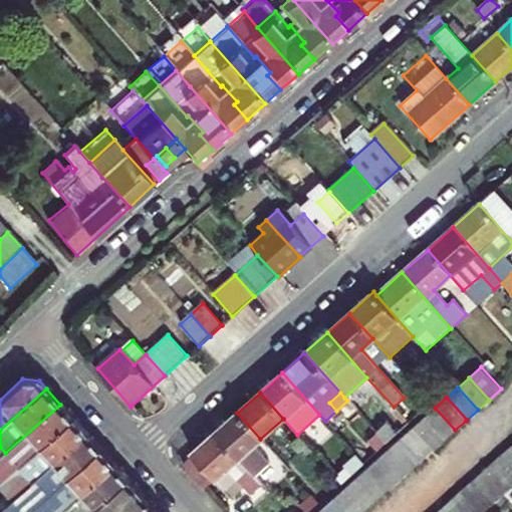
[(0,486),(18,469),(73,420),(60,405),(5,453),(1,457),(0,458),(0,486)]
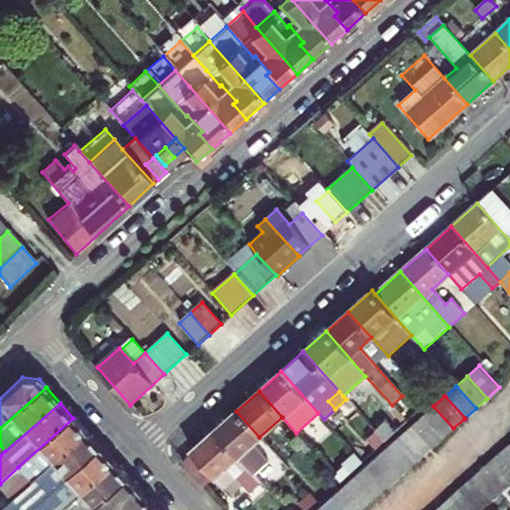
[(442,439),(453,428),(433,406),(422,416),(442,439)]
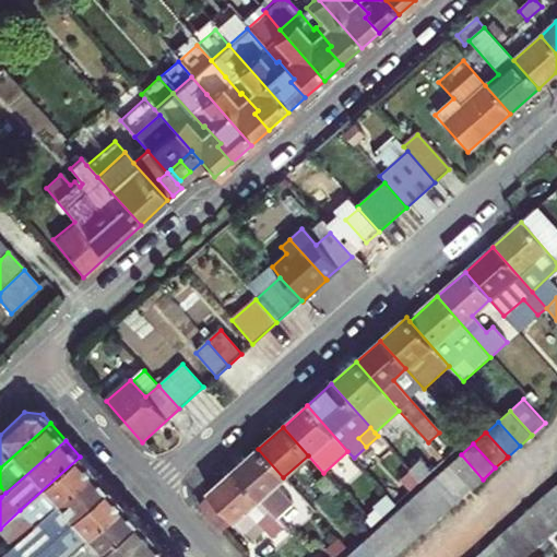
[(234,471),(276,520),(292,505),(274,485),(283,477),(258,449),(234,471)]
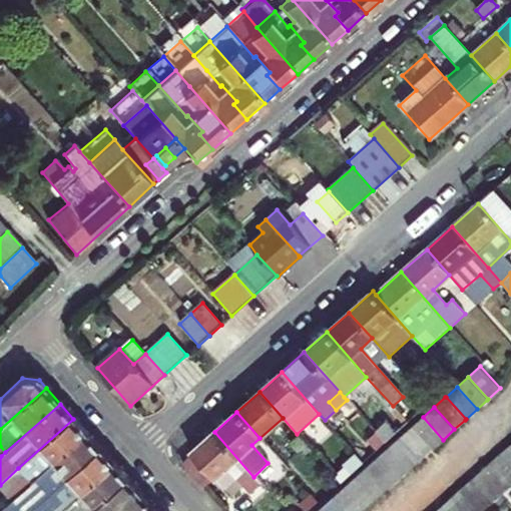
[(411,427),(431,450),(443,440),(423,417),(411,427)]
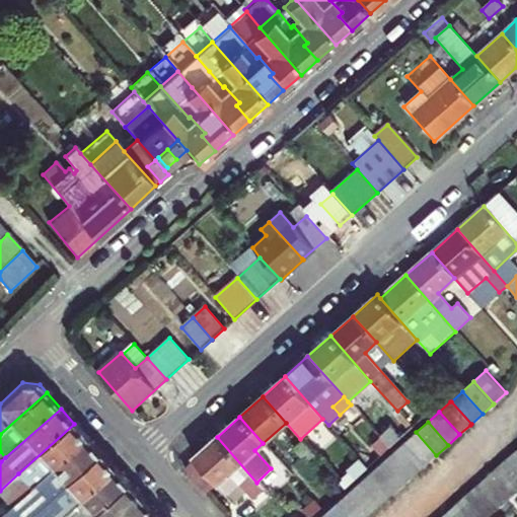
[(0,496),(11,508),(88,440),(74,424),(18,473),(0,491),(0,496)]
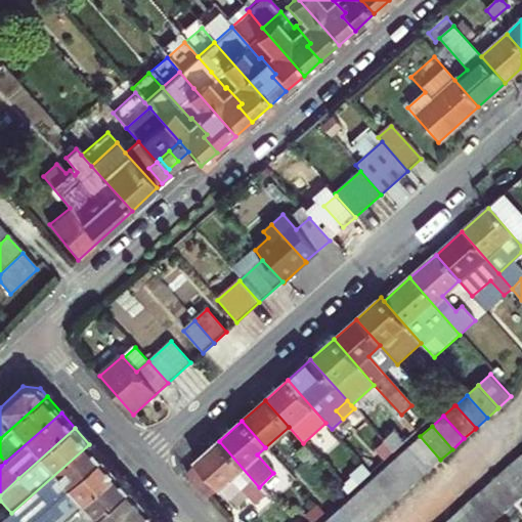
[(394,432),(384,441),(393,451),(402,442),(394,432)]
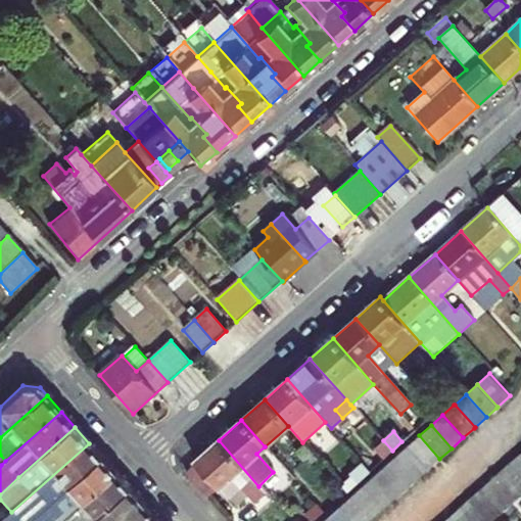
[(428,469),(439,459),(419,435),(408,445),(428,469)]
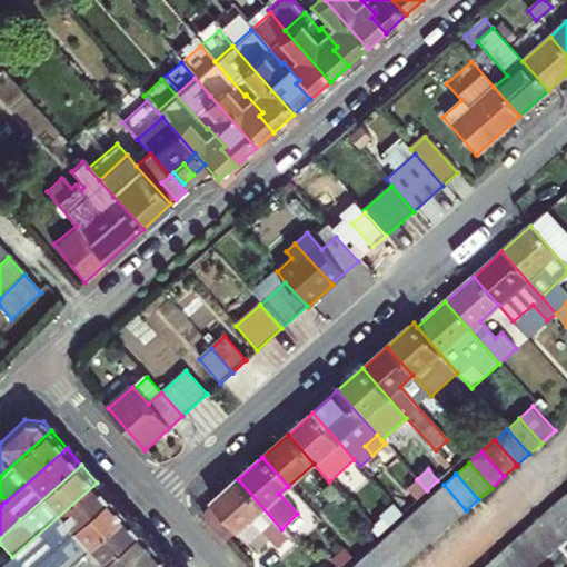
[(201,515),(225,541),(237,531),(247,543),(261,530),(270,539),(271,538),(286,554),(296,545),(281,529),(238,479),(211,503),(214,505),(201,515)]
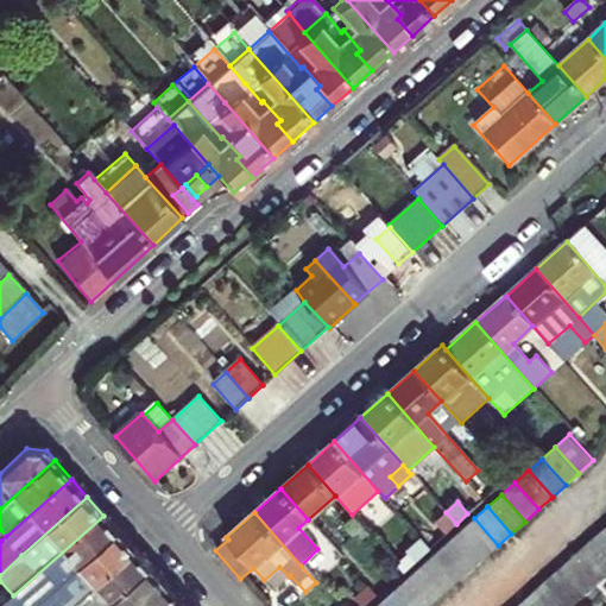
[(444,534),(456,524),(446,512),(435,522),(444,534)]
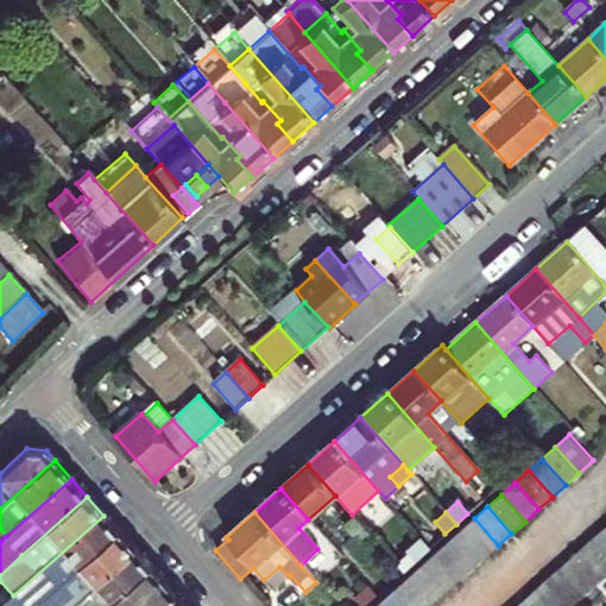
[(37,605),(81,567),(119,532),(103,516),(13,595),(1,605),(37,605)]
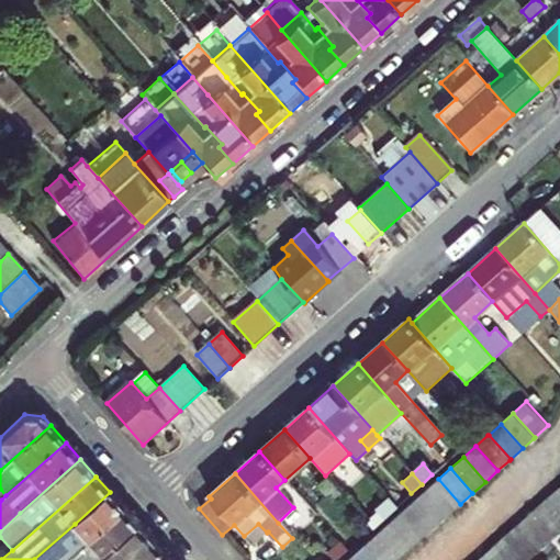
[(332,502),(342,494),(328,479),(318,488),(332,502)]
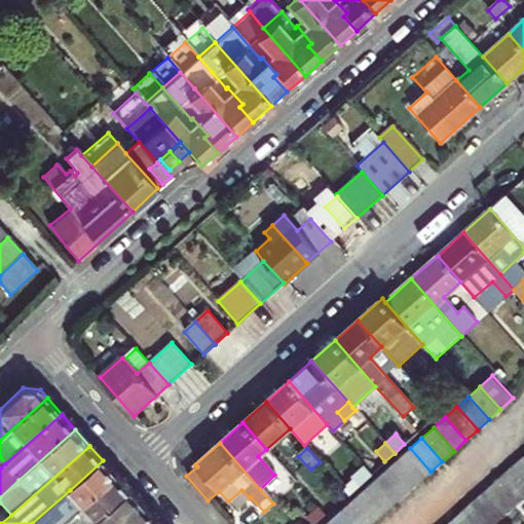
[(431,472),(410,448),(399,458),(419,482),(431,472)]
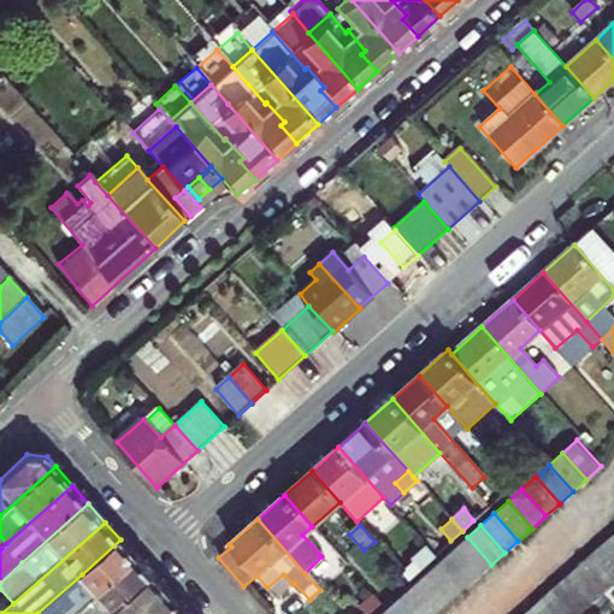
[(478,577),(491,565),(467,537),(454,549),(478,577)]
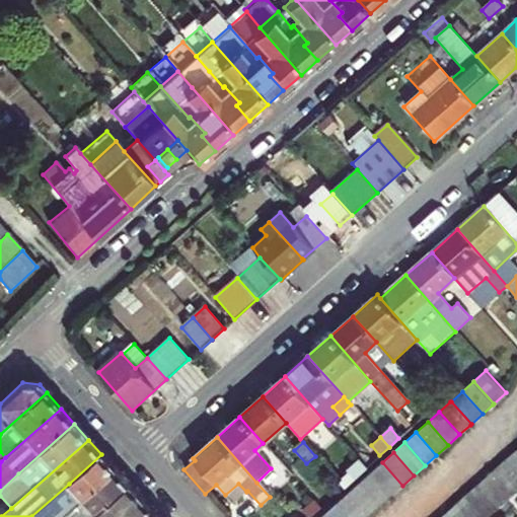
[(83,500),(116,470),(101,454),(69,484),(83,500)]
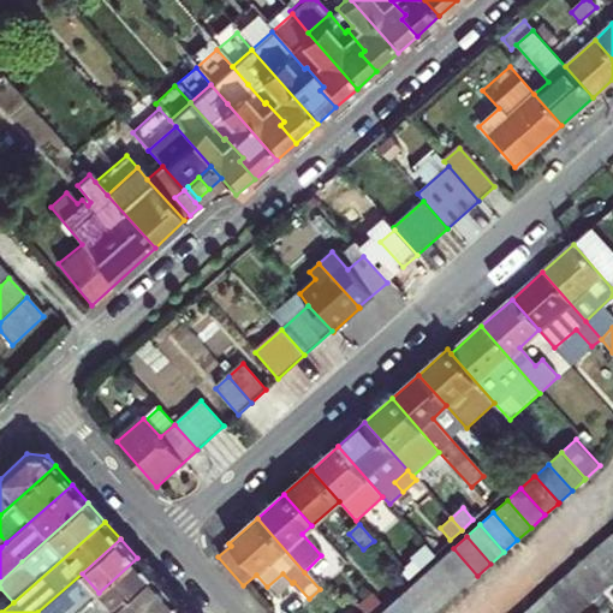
[(594,552),(612,573),(612,545),(607,539),(594,552)]
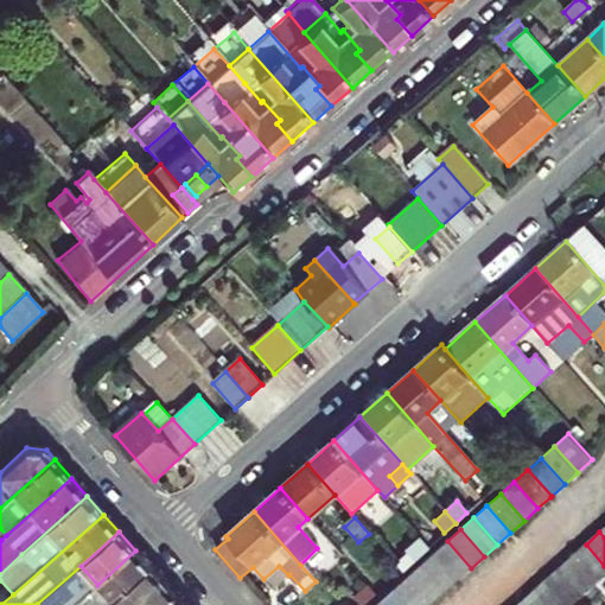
[(409,546),(418,556),(428,547),(419,536),(409,546)]
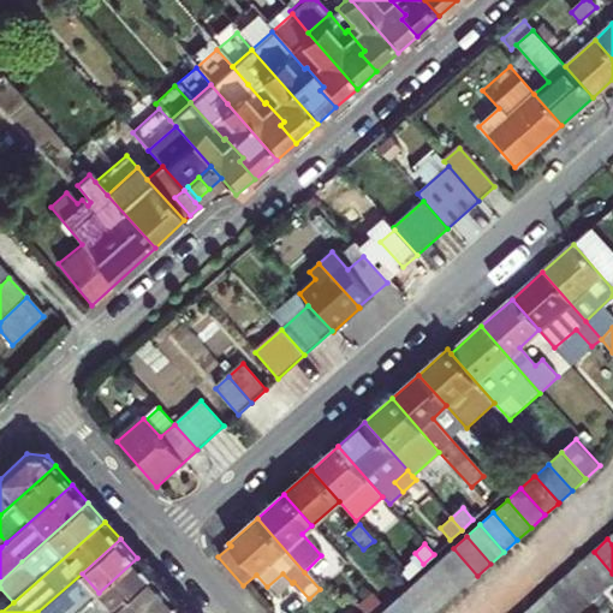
[(477,576),(453,548),(439,560),(464,588),(477,576)]
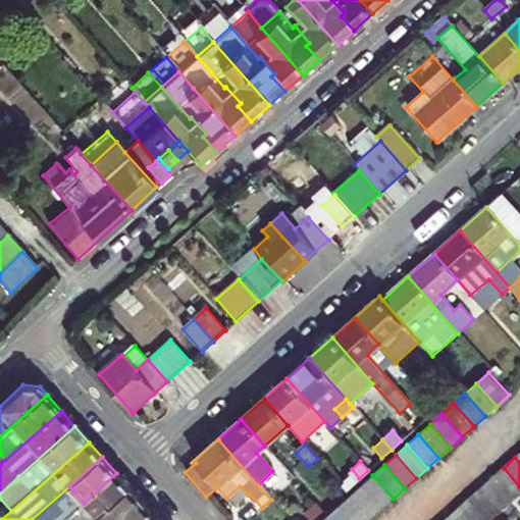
[(519,486),(504,468),(491,478),(511,502),(519,494),(519,486)]
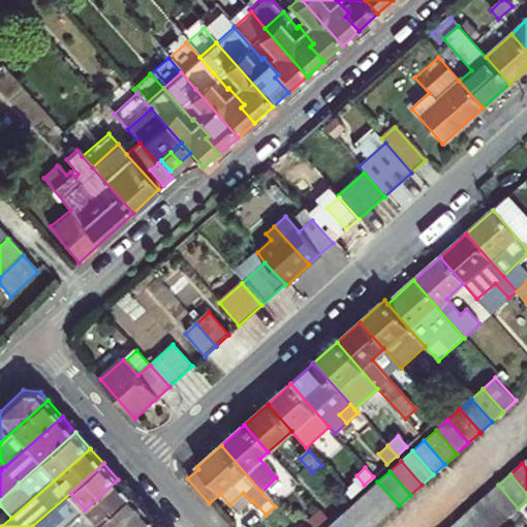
[(94,526),(131,495),(118,479),(85,509),(73,520),(65,526),(94,526)]
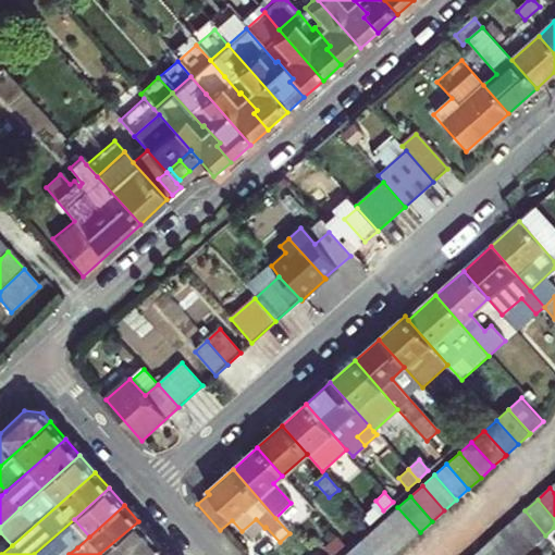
[(397,507),(386,518),(408,543),(420,532),(397,507)]
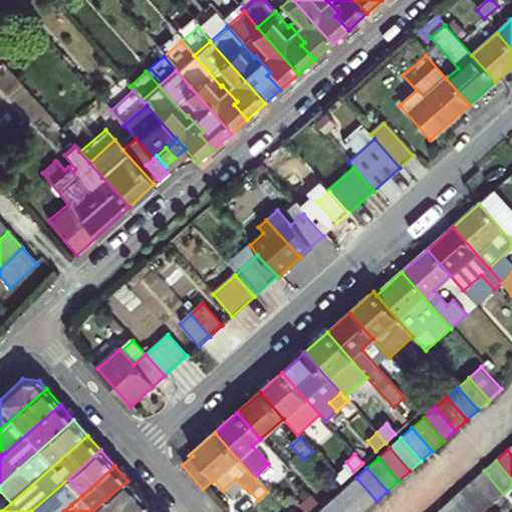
[(472,482),(492,504),(503,494),(484,471),(472,482)]
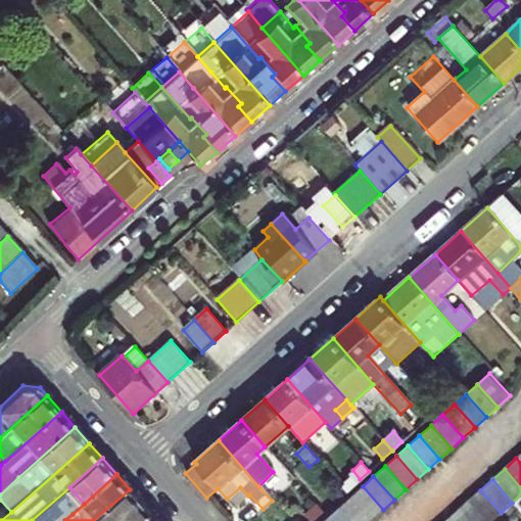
[(383,510),(363,486),(350,496),(371,520),(383,510)]
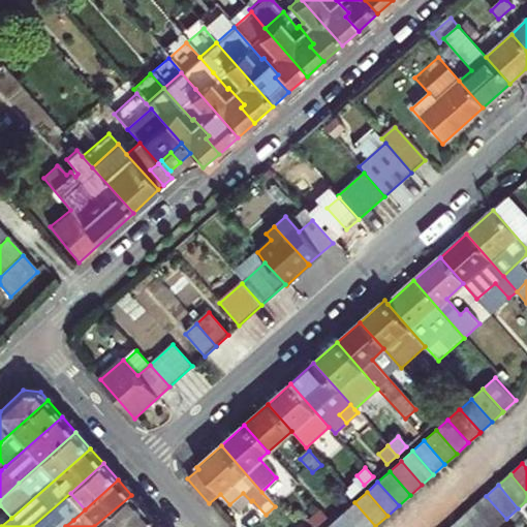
[(243,493),(229,504),(238,514),(251,501),(243,493)]
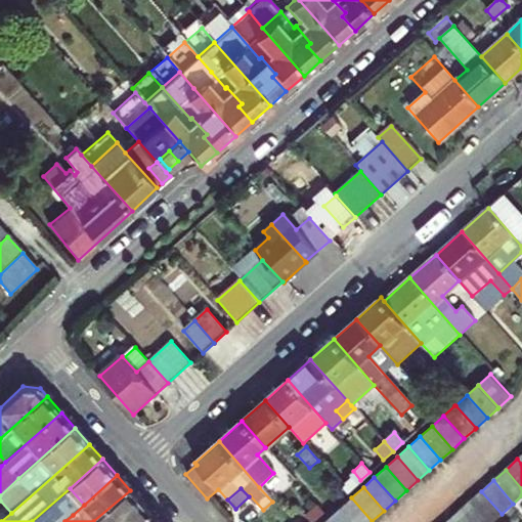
[(125,521),(144,506),(130,490),(93,521),(125,521)]
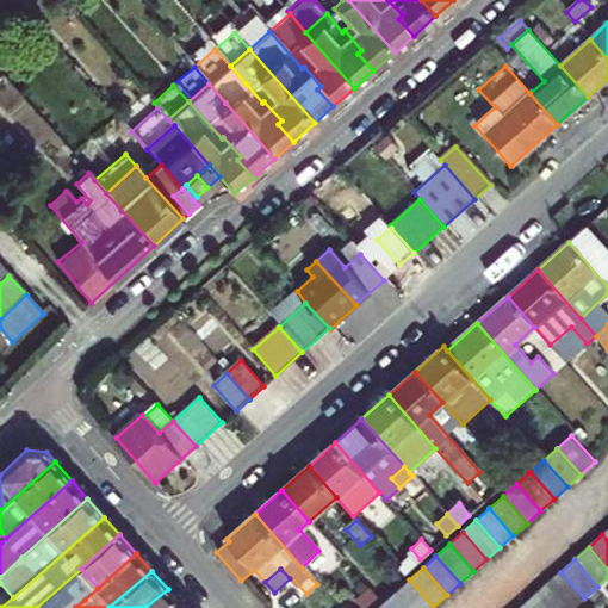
[(560,572),(547,584),(568,607),(574,607),(584,599),(560,572)]
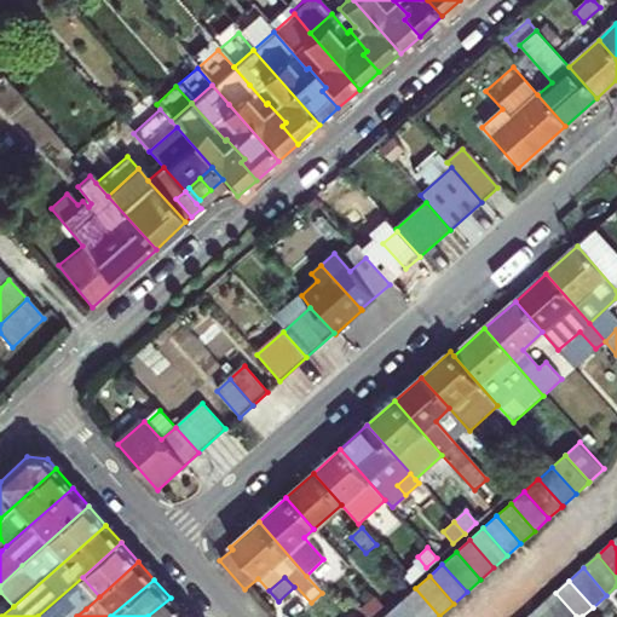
[(439,616),(415,588),(402,601),(415,616),(439,616)]
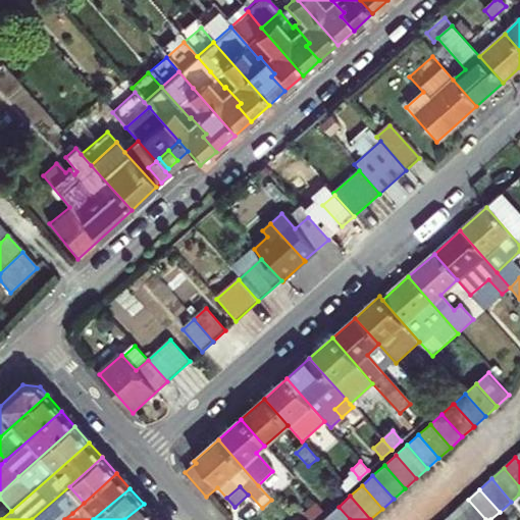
[(456,510),(464,519),(485,519),(468,500),(456,510)]
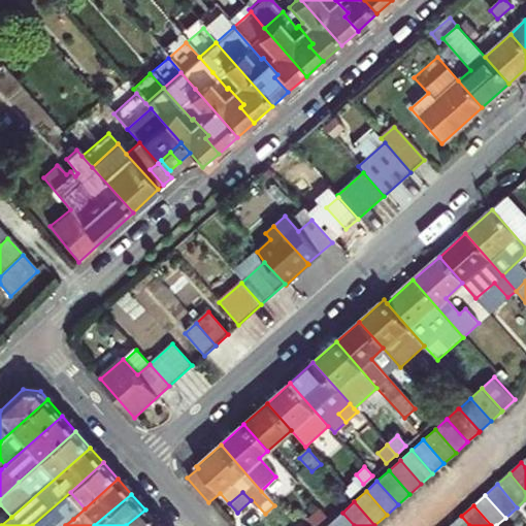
[(65,525),(73,519),(63,506),(51,517),(58,525),(65,525)]
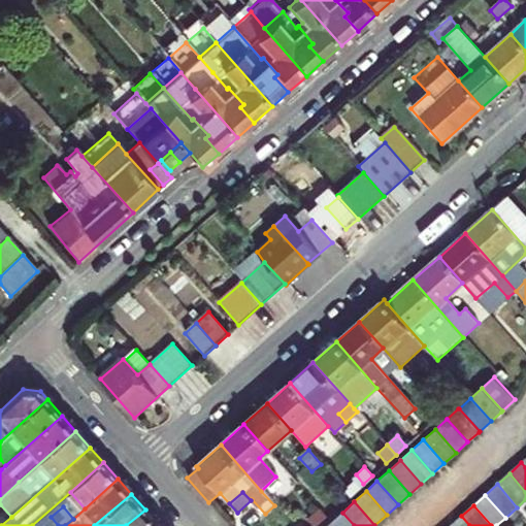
[(316,525),(326,517),(319,508),(306,520),(310,525),(316,525)]
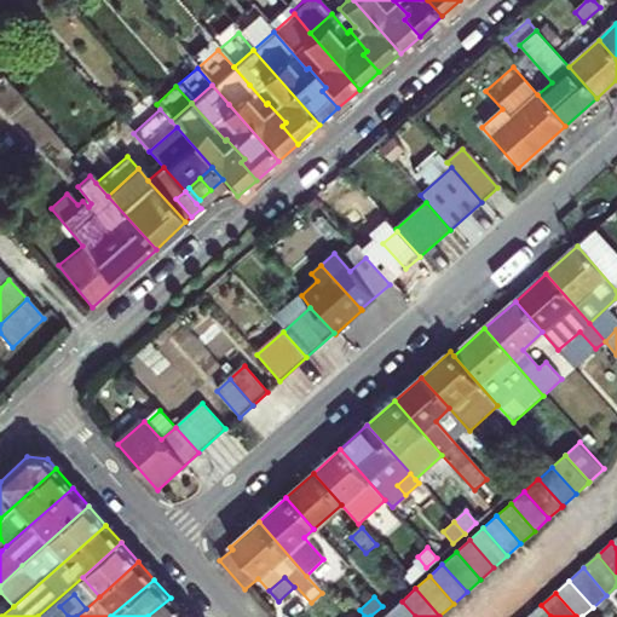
[(185,616),(171,598),(148,616),(185,616)]
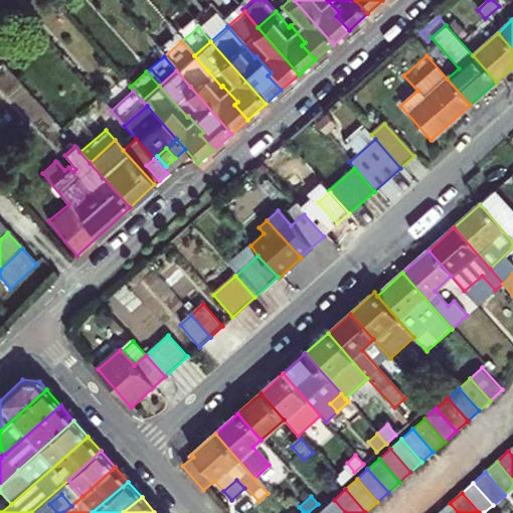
[(345,512),(334,500),(323,510),(326,512),(345,512)]
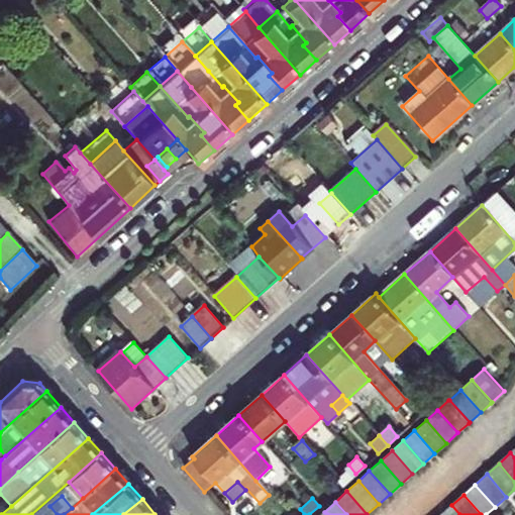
[(459,514),(451,505),(441,514),(459,514)]
